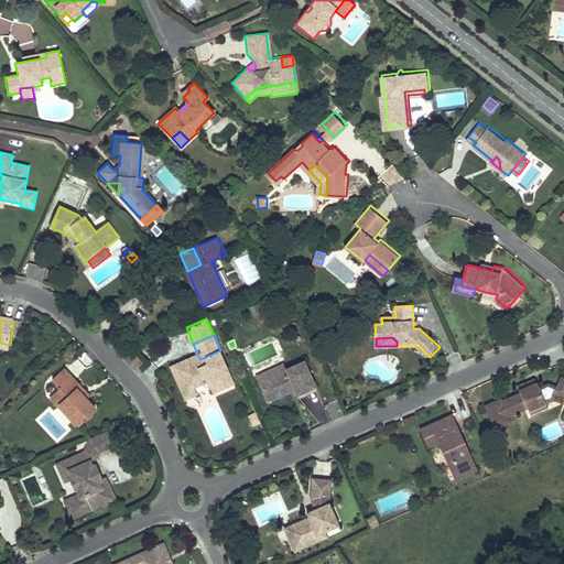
[(0,343),(0,350),(9,353),(10,345),(0,343)]
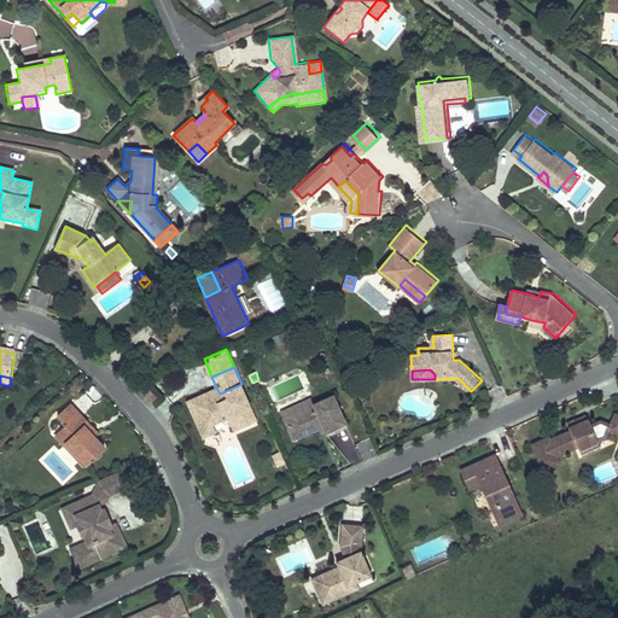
[(216,388),(197,396),(203,409),(197,412),(204,427),(229,417),(232,424),(234,430),(257,420),(242,384),(226,391),(228,397),(222,401),(220,394),(216,388)]
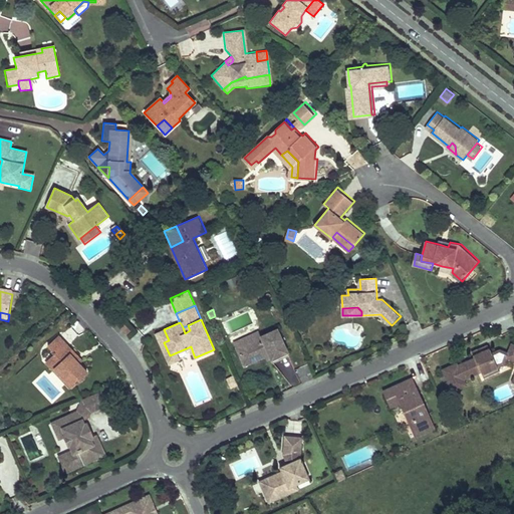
[(124,324),(119,328),(126,335),(132,331),(124,324)]
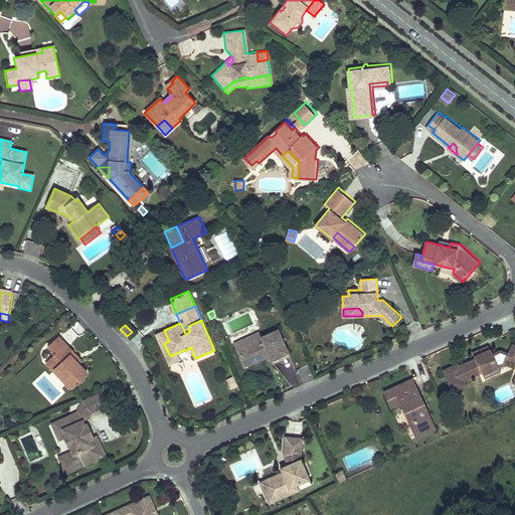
[(263,337),(236,348),(242,361),(251,357),(253,362),(266,356),(270,355),(272,359),(273,361),(290,354),(280,329),(263,337)]
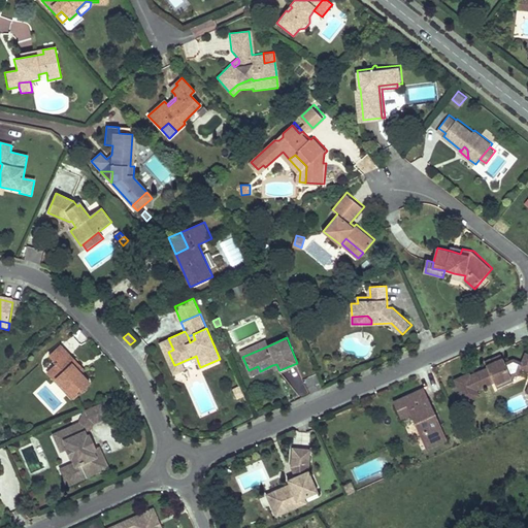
[(198,362),(196,356),(174,365),(168,352),(173,350),(168,338),(160,342),(174,373),(198,362)]
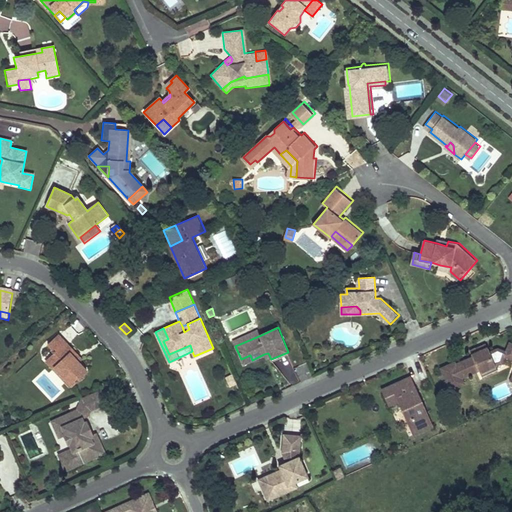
[(233,342),(235,346),(261,335),(259,330),(233,342)]
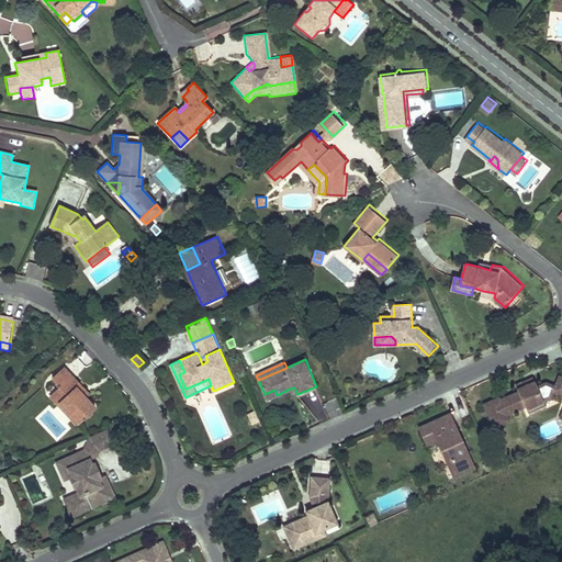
[(49,380),(57,389),(64,395),(58,401),(78,422),(81,418),(82,420),(85,418),(83,416),(93,407),(85,398),(81,393),(85,390),(64,367),(49,380)]
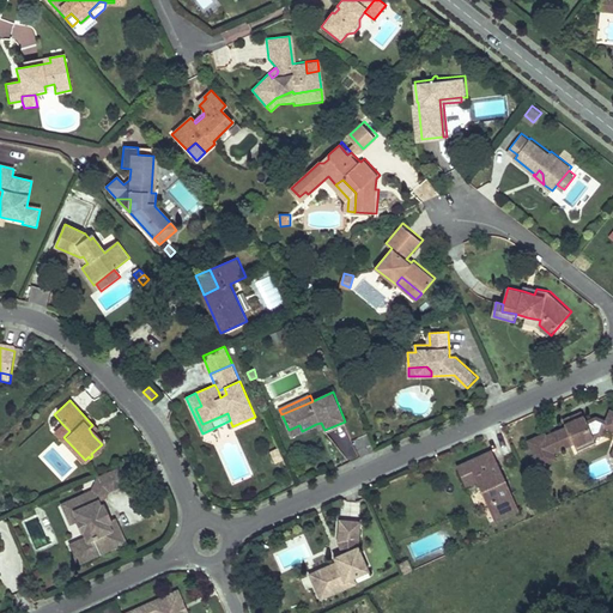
[(546,431),(528,439),(540,467),(554,460),(550,449),(574,439),(576,443),(578,450),(598,442),(595,437),(604,435),(605,425),(612,426),(612,406),(607,406),(606,418),(596,416),(588,419),(586,414),(566,423),(568,426),(547,435),(546,431)]
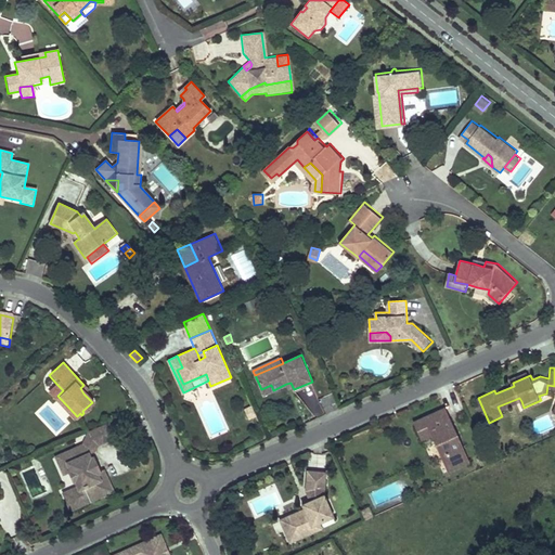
[(528,371),(511,378),(513,383),(530,375),(528,371)]
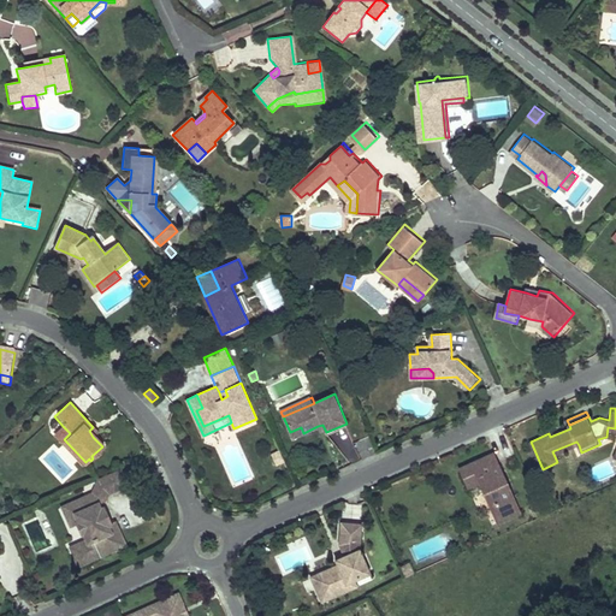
[(63,426),(52,436),(81,466),(86,462),(64,439),(70,433),(63,426)]
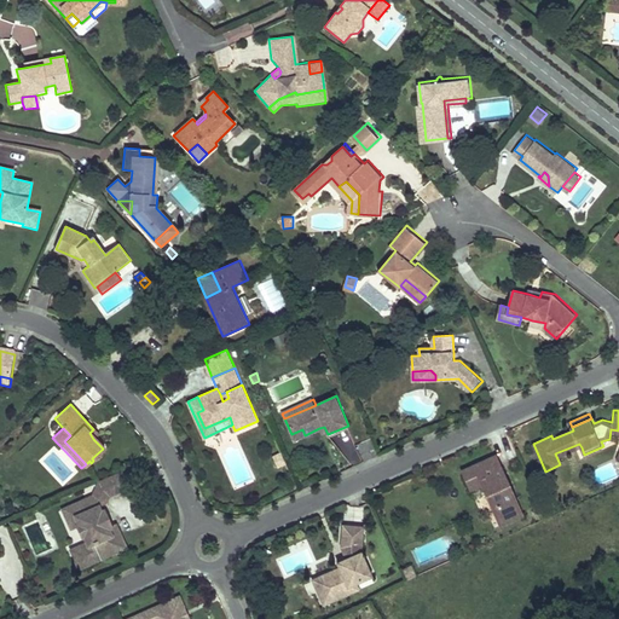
[(302,429),(291,434),(295,440),(305,435),(302,429)]
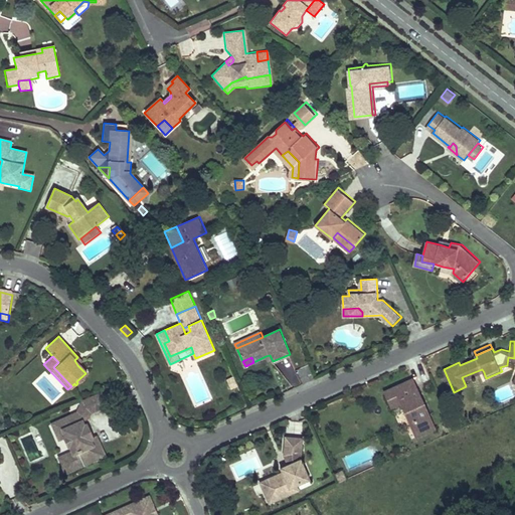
[(482,369),(462,377),(466,386),(469,385),(466,379),(484,372),(482,369)]
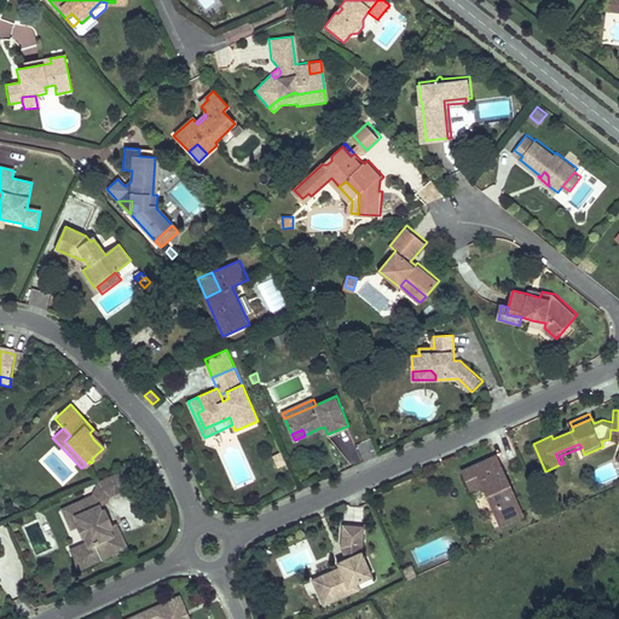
[(287,463),(282,452),(273,456),(278,467),(287,463)]
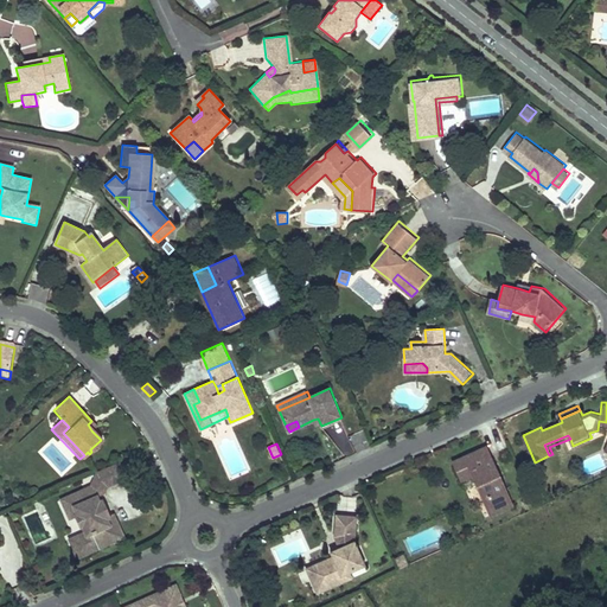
[(486,447),(454,461),(462,480),(474,475),(492,515),(512,505),(486,447)]
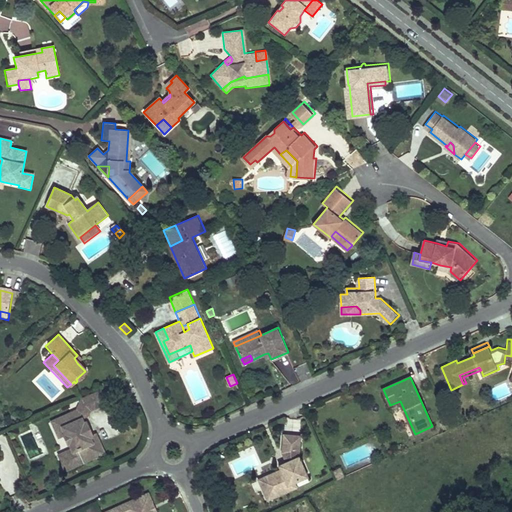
[(100,390),(81,398),(86,409),(90,410),(107,403),(100,390)]
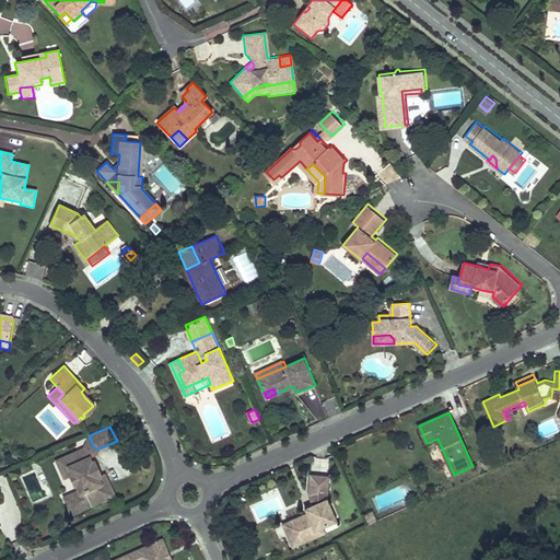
[(89,435),(79,452),(80,454),(83,452),(86,455),(90,461),(93,459),(98,448),(94,447),(89,435)]
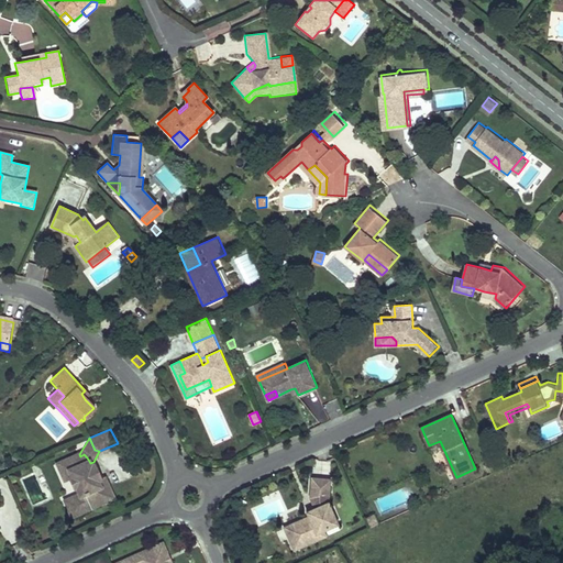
[(79,454),(65,461),(73,478),(70,479),(75,489),(77,488),(79,495),(68,499),(76,517),(90,511),(89,508),(97,505),(98,507),(114,499),(106,478),(101,481),(99,474),(96,475),(92,470),(96,468),(94,462),(90,463),(87,457),(84,454),(80,456),(79,454)]
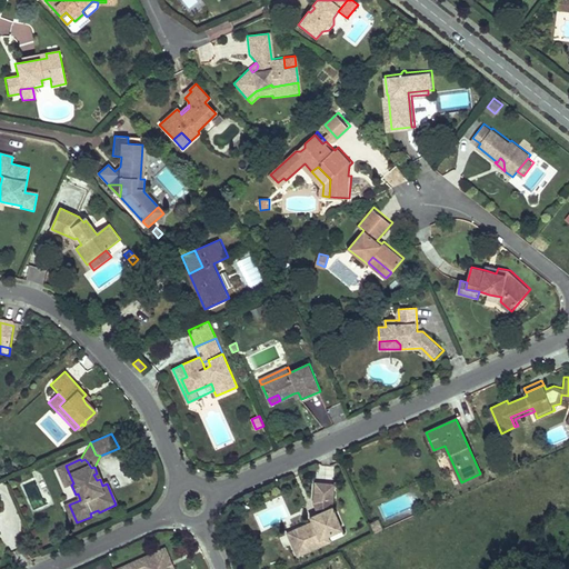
[(66,466),(58,469),(66,487),(71,485),(73,483),(66,466)]
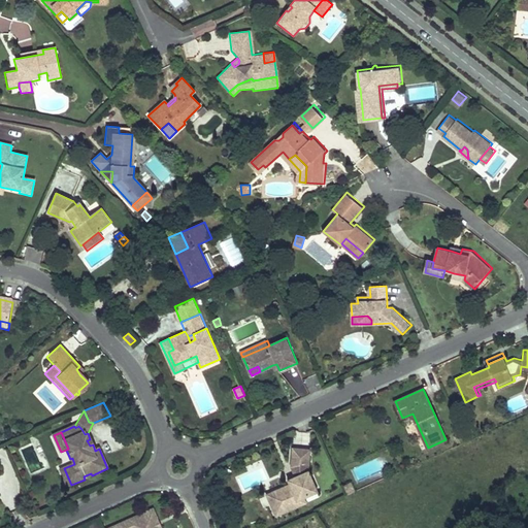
[(288,485),(271,493),(281,515),(299,506),(296,500),(303,498),(317,492),(307,471),(308,451),(290,449),(290,468),(294,477),(296,482),(288,485)]
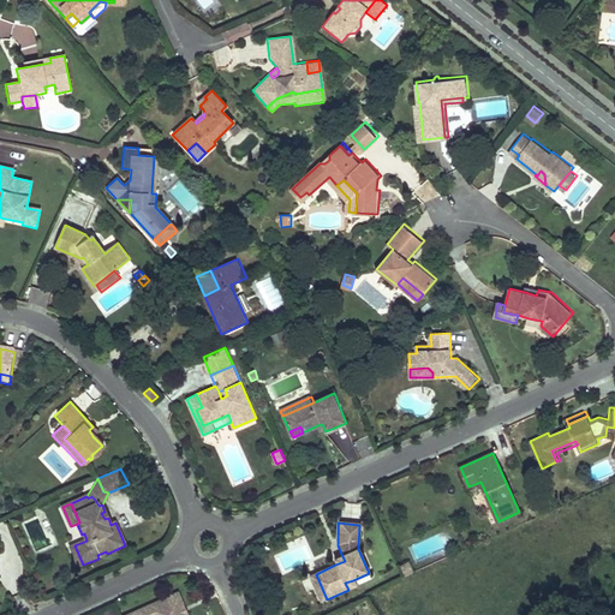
[(75,545),(70,548),(78,567),(83,565),(75,545)]
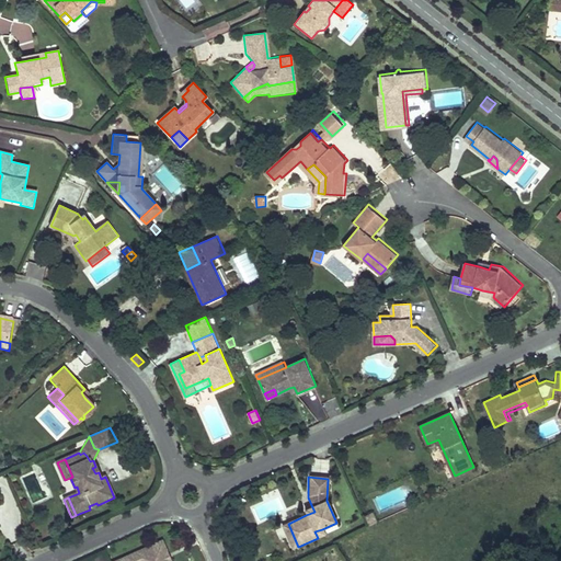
[(288,524),(282,526),(293,549),(298,547),(288,524)]
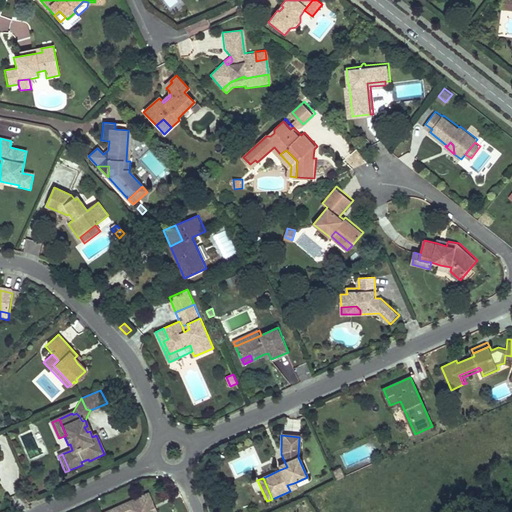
[(287,485),(290,491),(296,488),(294,483),(287,485)]
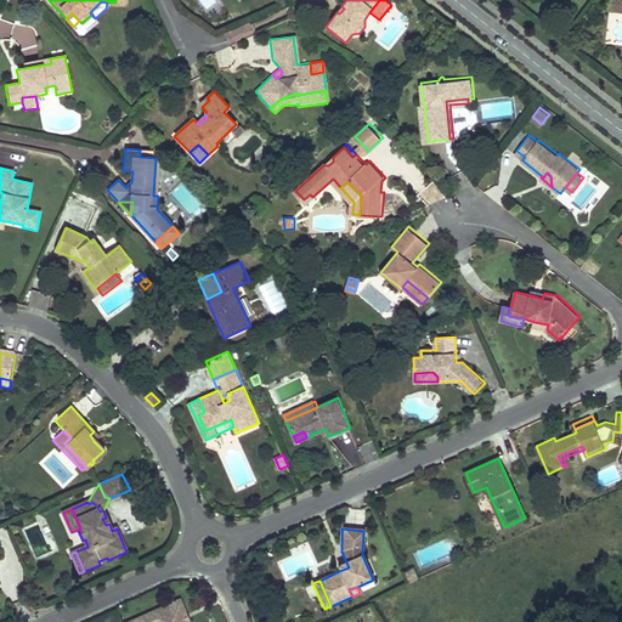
[(190,621),(181,601),(133,621),(190,621)]
